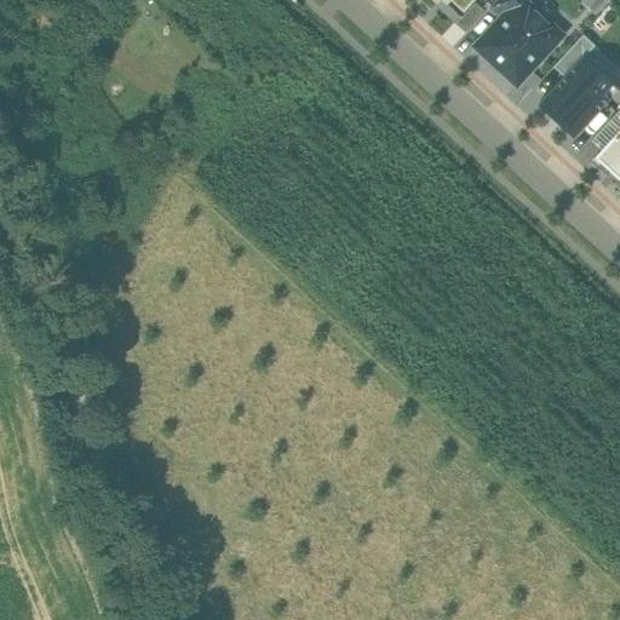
[(451,0),(454,4),(464,12),(475,0),(451,0)]
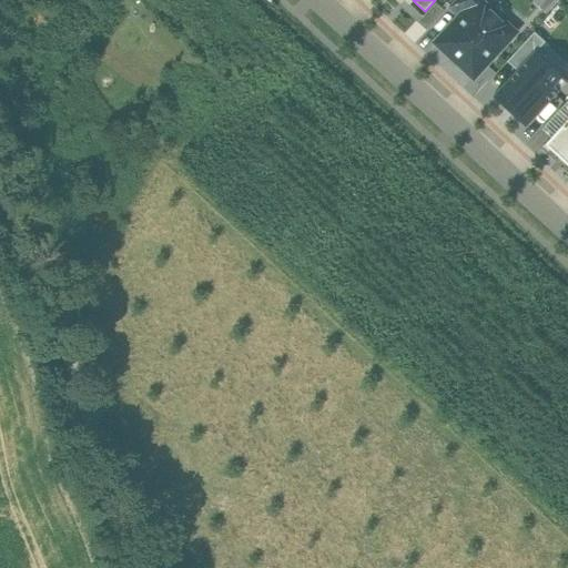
[(515,32),(480,0),(474,0),(465,10),(435,42),(474,78),(515,32)]
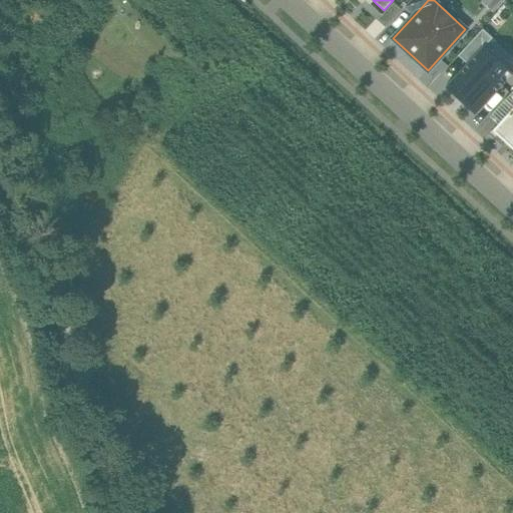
[(388,39),(413,13),(405,6),(380,32),(388,39)]
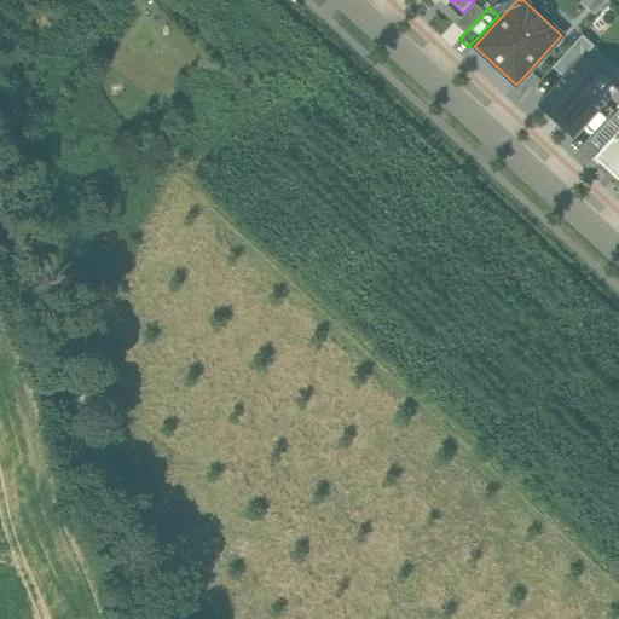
[(618,88),(583,55),(537,104),(572,137),(618,88)]
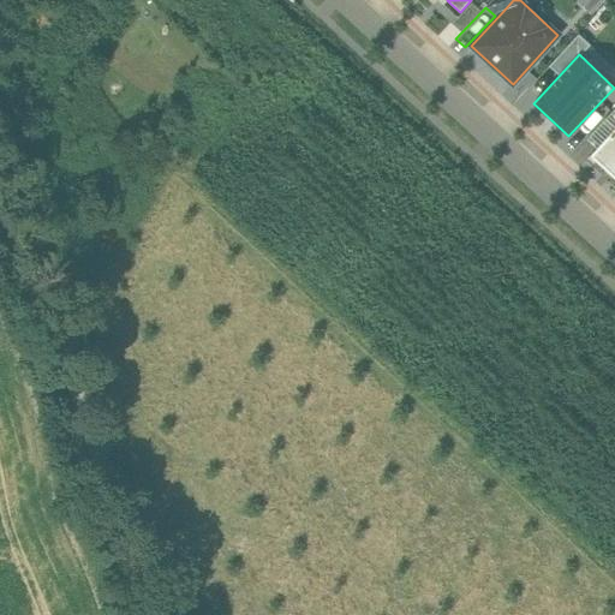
[(614,131),(590,160),(614,181),(614,131)]
